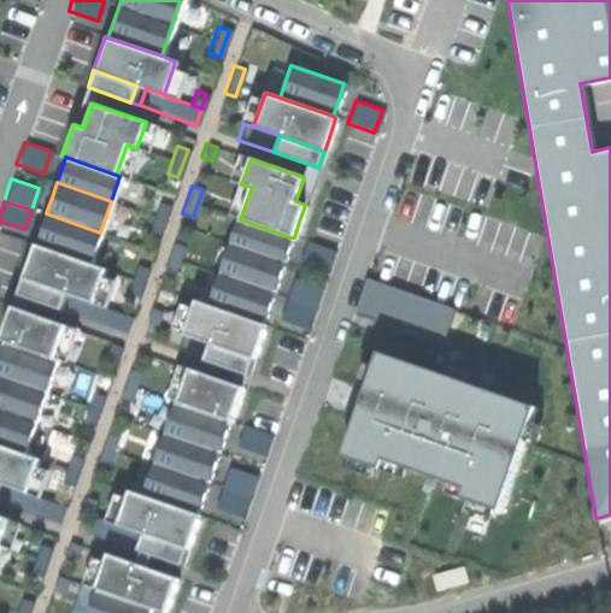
[(168,205),(157,201),(147,229),(158,233),(168,205)]
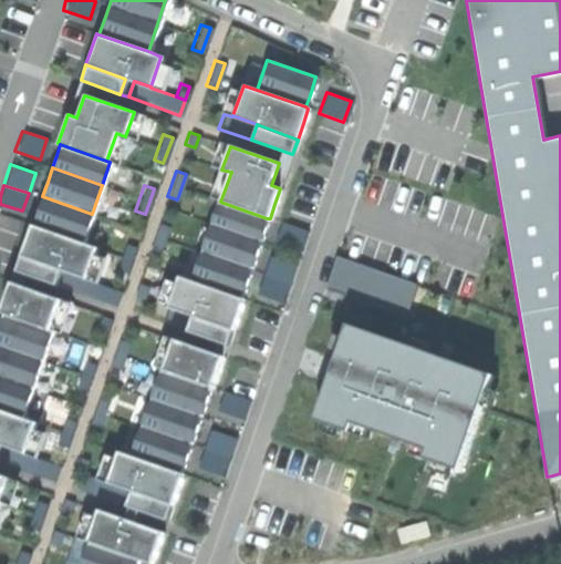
[(38,209),(32,225),(82,243),(92,214),(42,196),(38,209)]
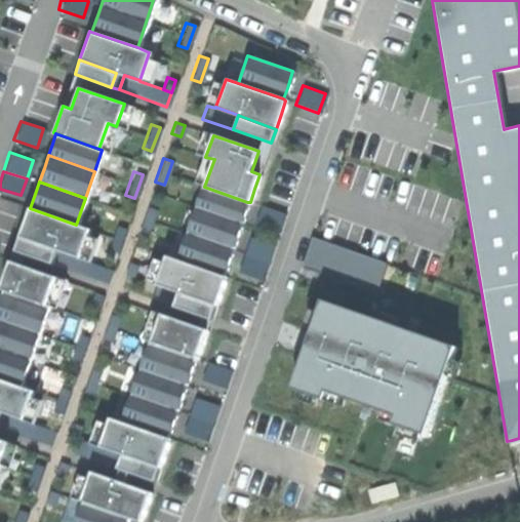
[(247,202),(204,187),(201,186),(194,206),(240,222),(244,210),(247,202)]
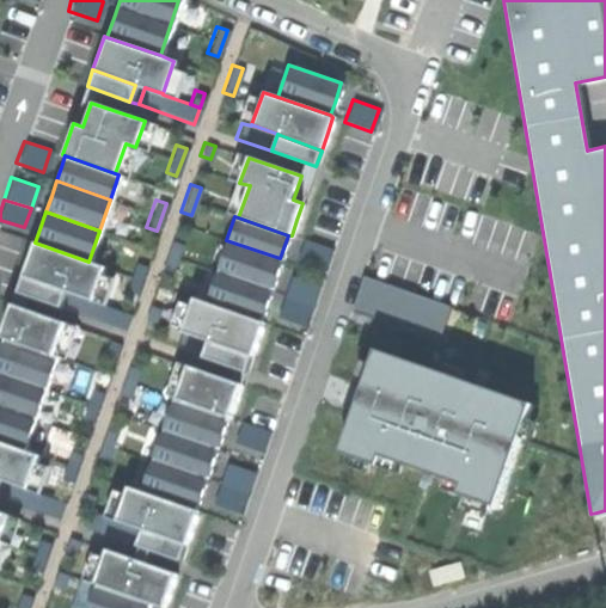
[(303,239),(295,259),(324,269),(331,249),(303,239)]
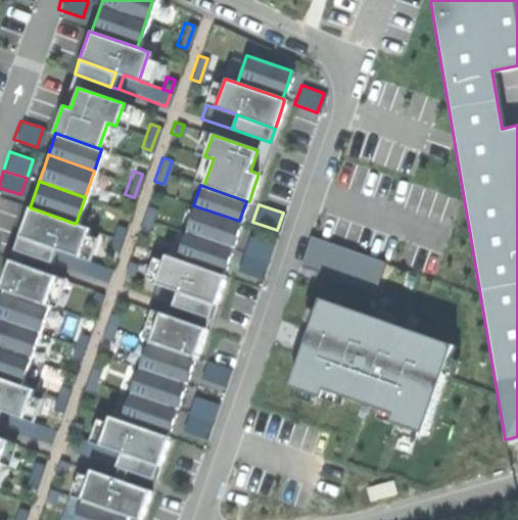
[(154,208),(146,205),(137,229),(146,232),(154,208)]
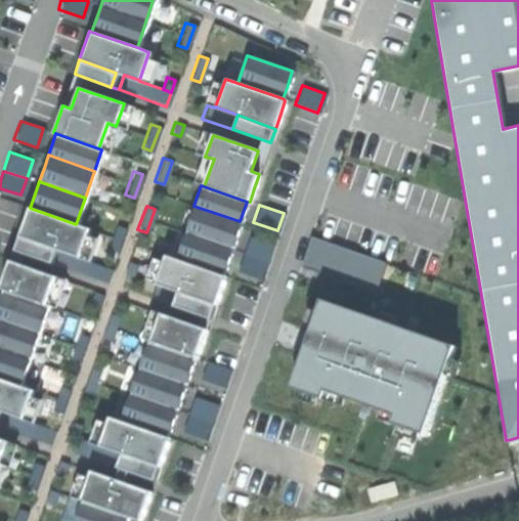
[(240,221),(193,206),(184,232),(230,249),(235,233),(240,221)]
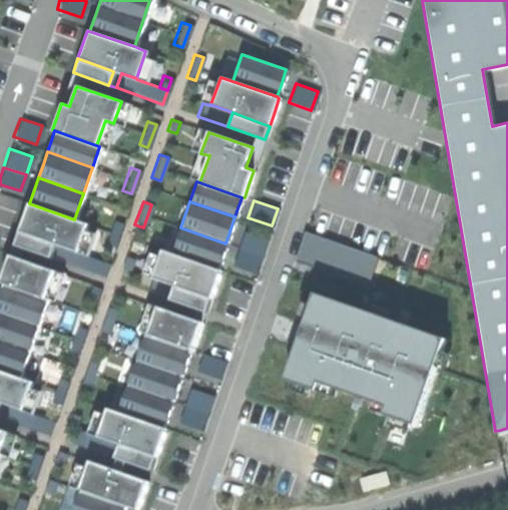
[(17,230),(53,243),(76,250),(85,223),(74,219),(29,203),(26,203),(22,216),(17,230)]
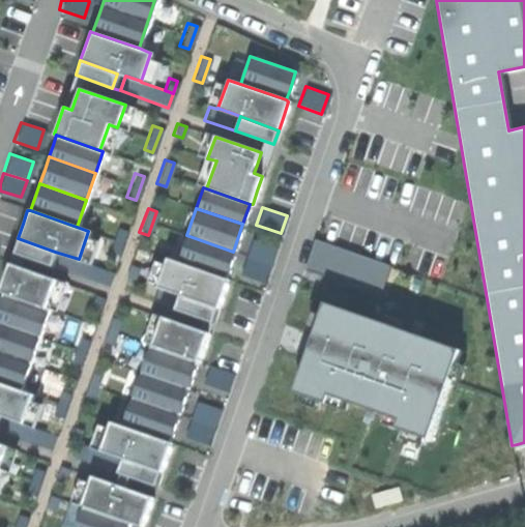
[(125,230),(116,227),(108,251),(117,254),(125,230)]
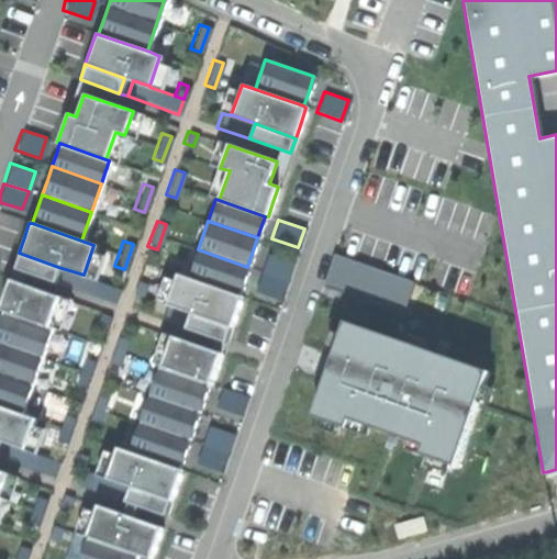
[(247,267),(198,249),(188,278),(237,294),(243,279),(247,267)]
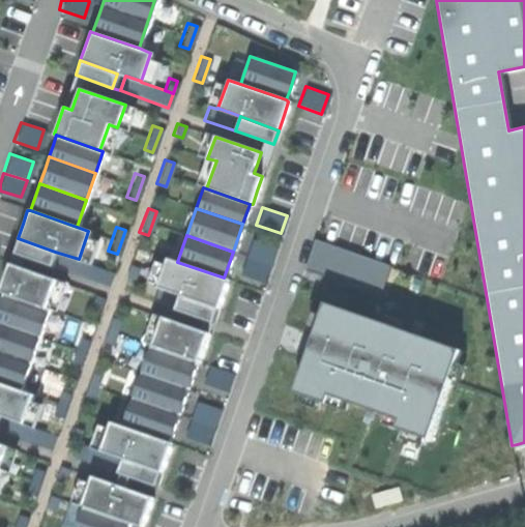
[(50,265),(55,252),(18,238),(12,253),(50,265)]
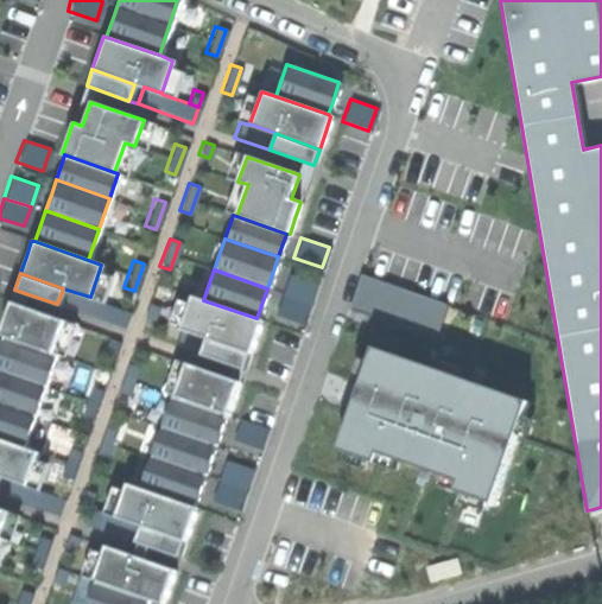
[(289,273),(282,293),(308,303),(315,283),(289,273)]
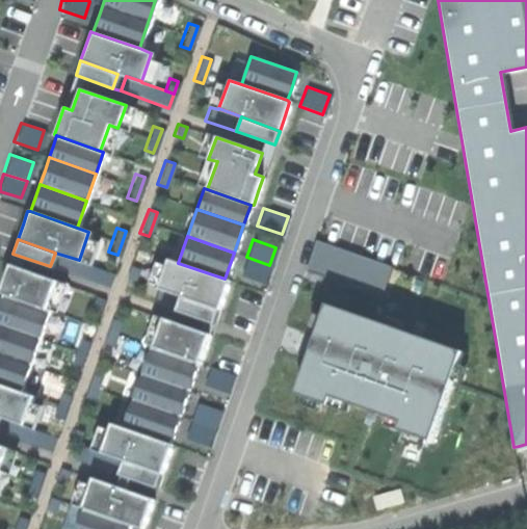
[(389,265),(313,239),(302,270),(378,296),(389,265)]
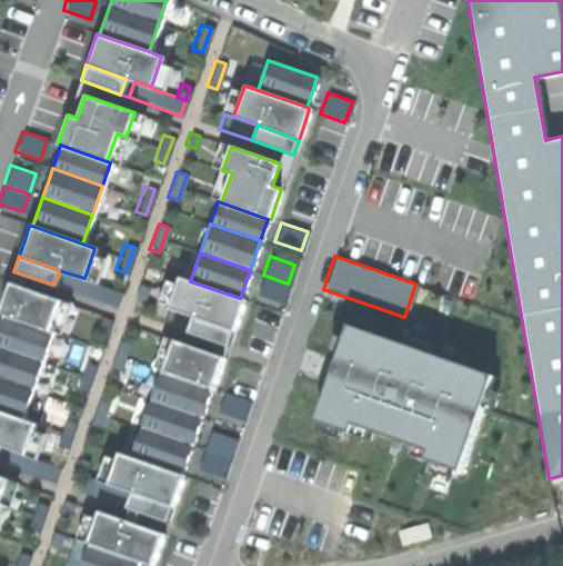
[(83,279),(84,278),(59,270),(53,285),(113,306),(118,291),(83,279)]
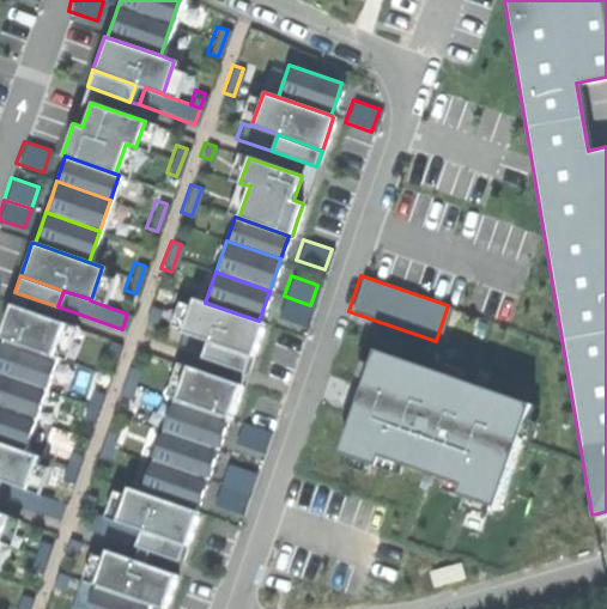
[(304,324),(310,305),(284,296),(278,315),(304,324)]
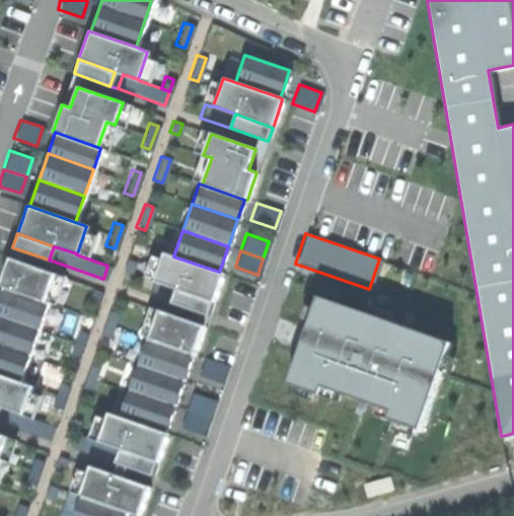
[(152,281),(174,288),(211,301),(216,288),(221,273),(219,272),(173,256),(162,252),(152,281)]
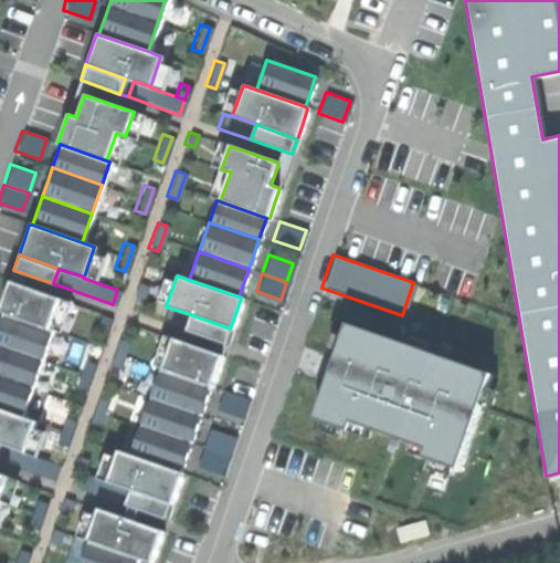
[(0,312),(1,313),(48,329),(59,299),(9,281),(4,296),(0,309),(0,312)]
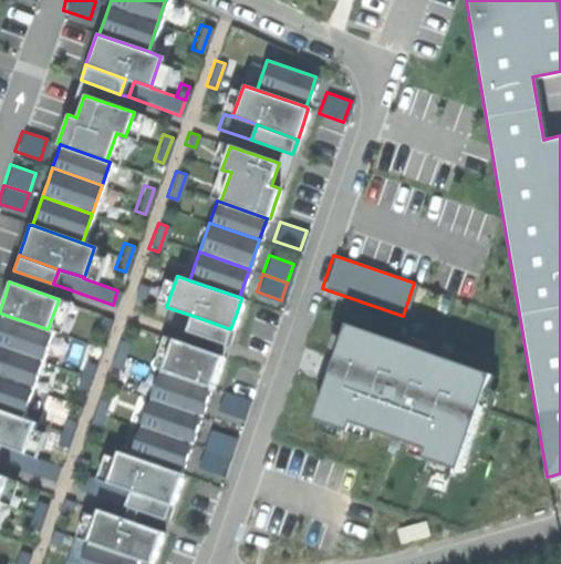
[(146,285),(136,282),(132,295),(142,298),(146,285)]
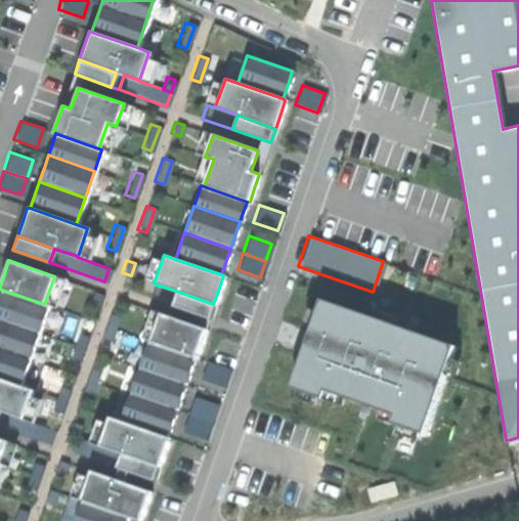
[(148,297),(171,305),(176,291),(154,284),(148,297)]
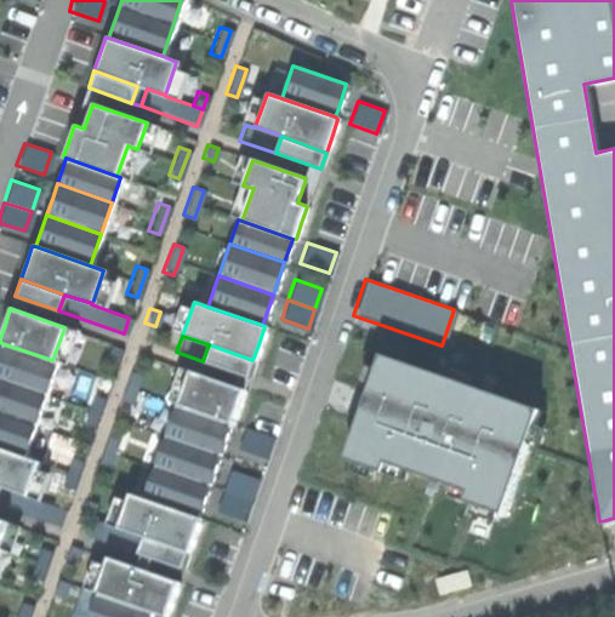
[(0,377),(44,393),(56,361),(52,360),(1,343),(0,347),(0,377)]
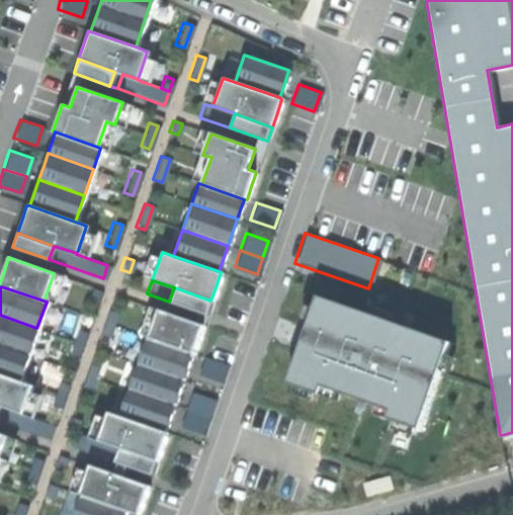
[(100,290),(91,287),(87,298),(96,302),(100,290)]
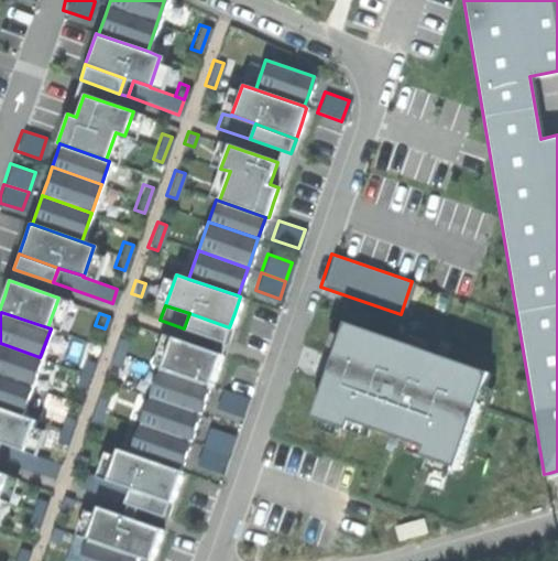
[(229,327),(189,313),(184,328),(225,343),(229,327)]
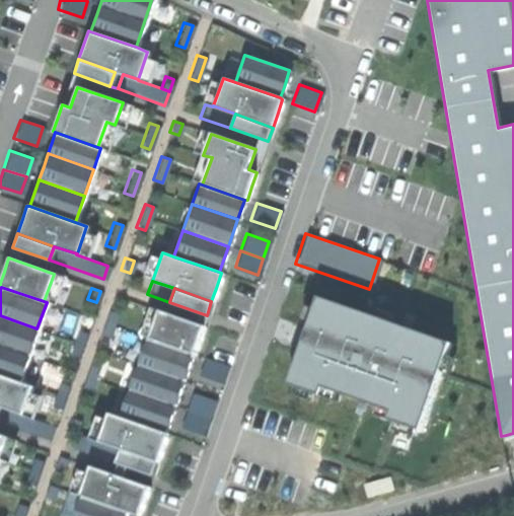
[(448,342),(316,296),(302,336),(286,382),(317,393),(320,385),(388,410),(385,418),(418,429),(448,342)]
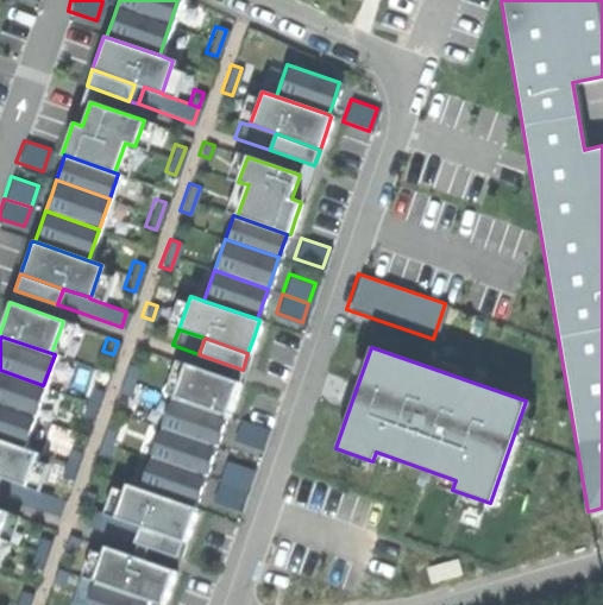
[(137,366),(126,363),(117,390),(127,394),(137,366)]
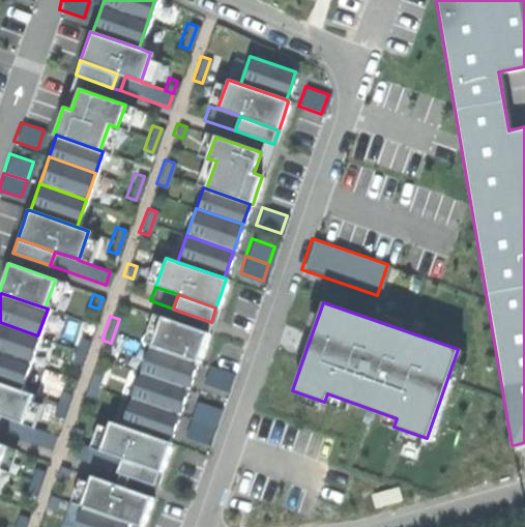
[(151,345),(195,359),(197,360),(202,346),(207,332),(162,317),(151,345)]
